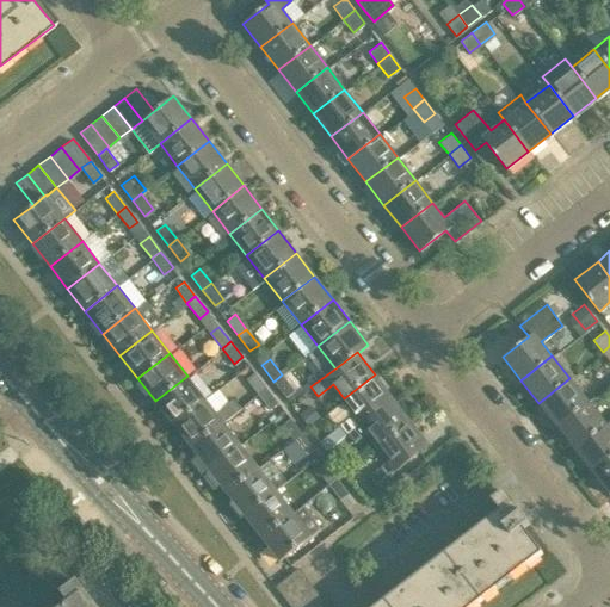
[(266,386),(254,371),(246,378),(258,394),(266,386)]
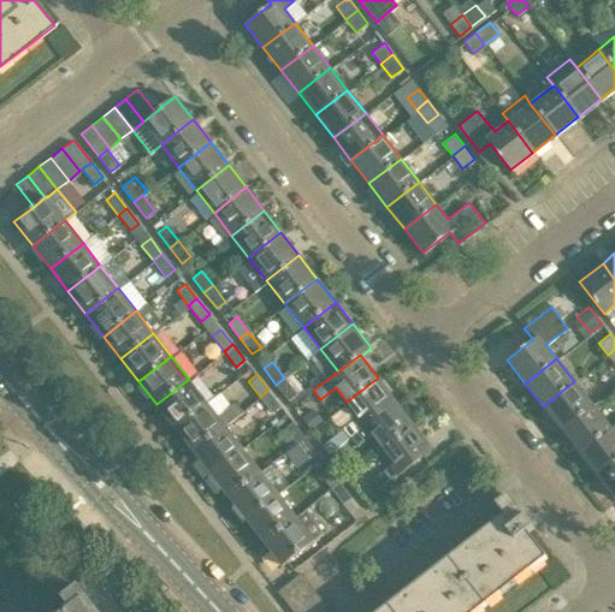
[(296,393),(284,378),(276,385),(288,399),(296,393)]
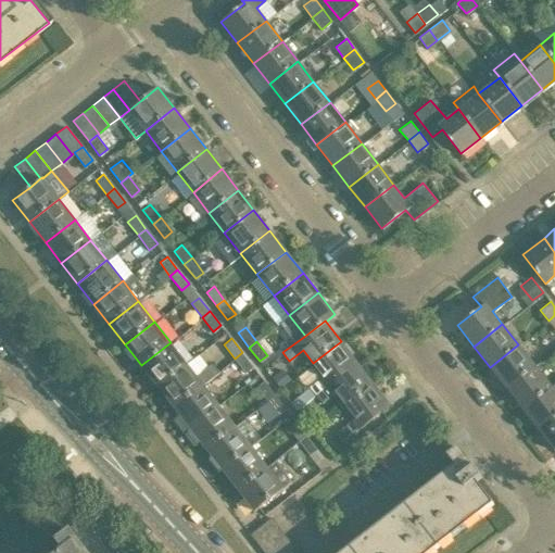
[(356,362),(341,341),(313,363),(323,376),(310,386),(315,394),(356,362)]
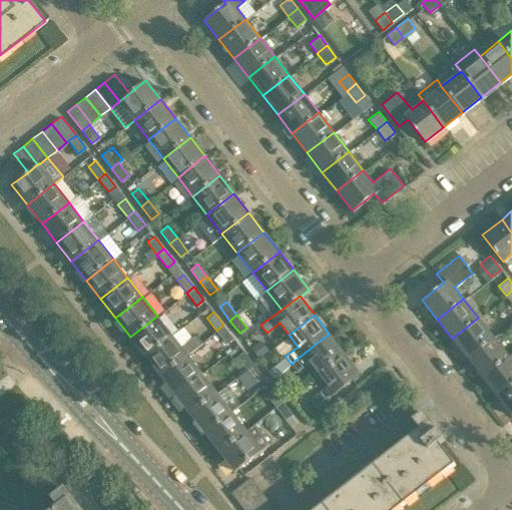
[(144,356),(172,335),(157,316),(130,337),(144,356)]
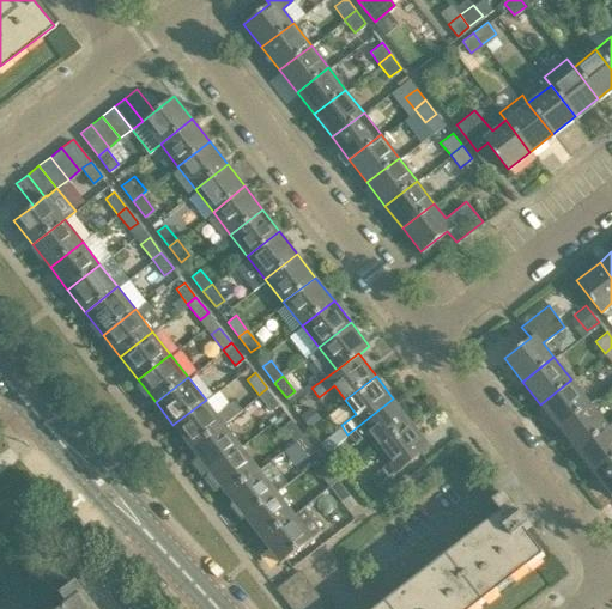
[(558,427),(589,402),(571,379),(540,405),(558,427)]
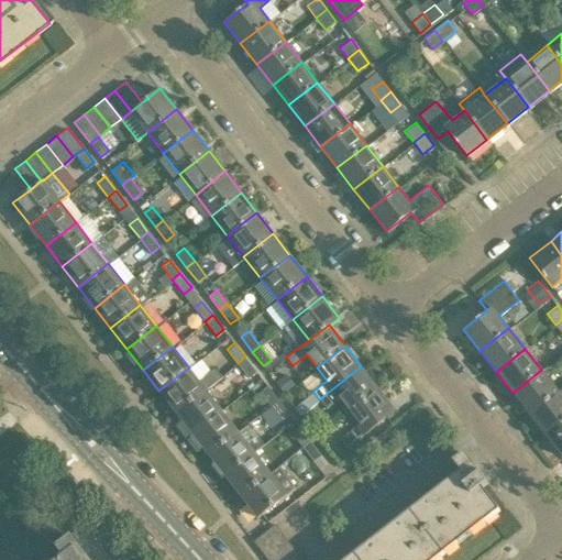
[(256,371),(245,357),(238,363),(249,377),(256,371)]
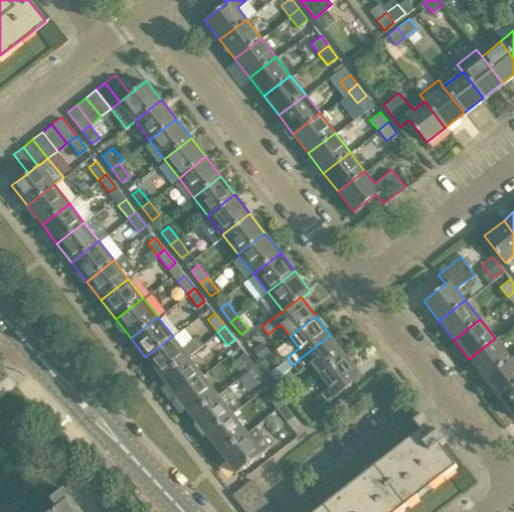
[(181,346),(173,336),(145,357),(160,376),(187,355),(195,349),(200,344),(202,343),(196,335),(181,346)]
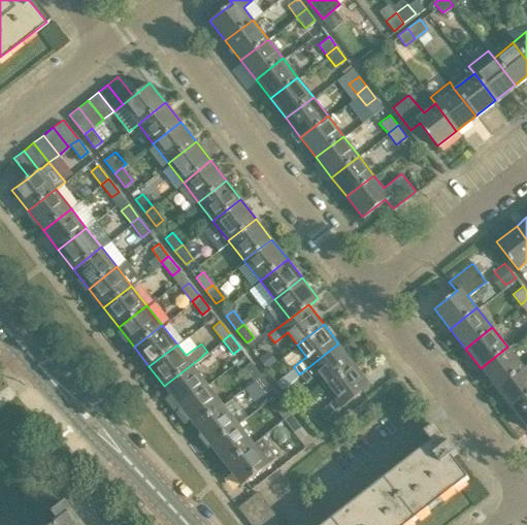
[(328,384),(354,363),(338,343),(299,374),(305,382),(319,371),(328,384)]
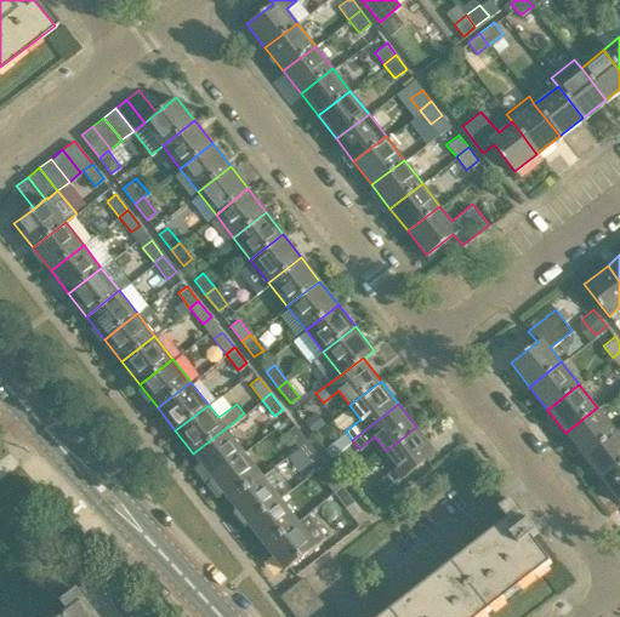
[(614,430),(597,407),(566,433),(582,455),(614,430)]
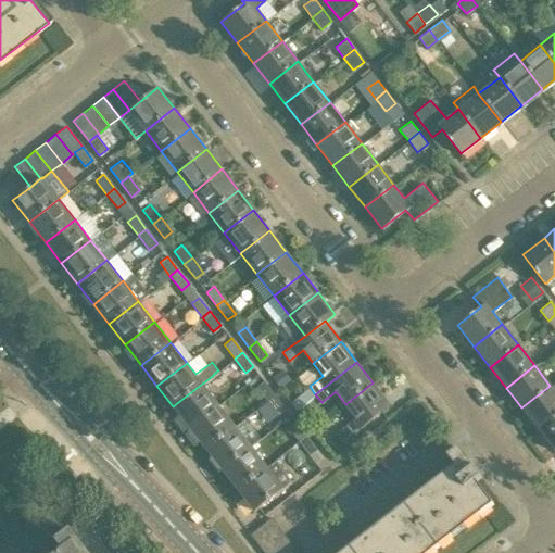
[(272,375),(280,387),(291,378),(282,367),(272,375)]
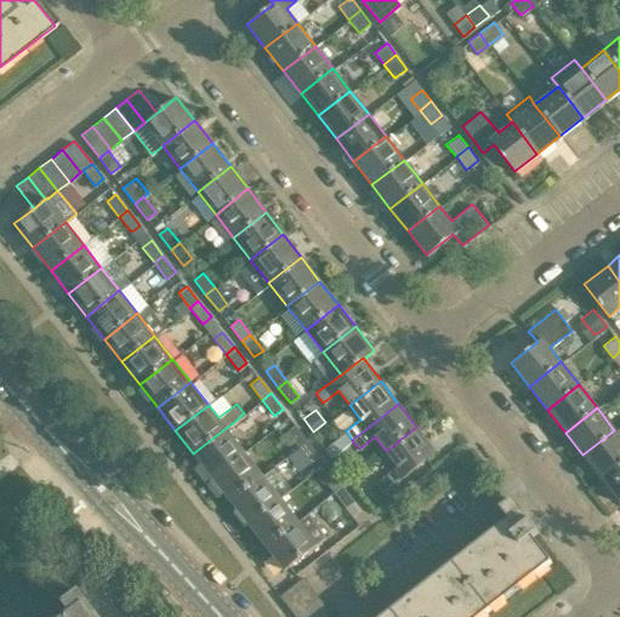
[(306,439),(295,424),(286,430),(297,446),(306,439)]
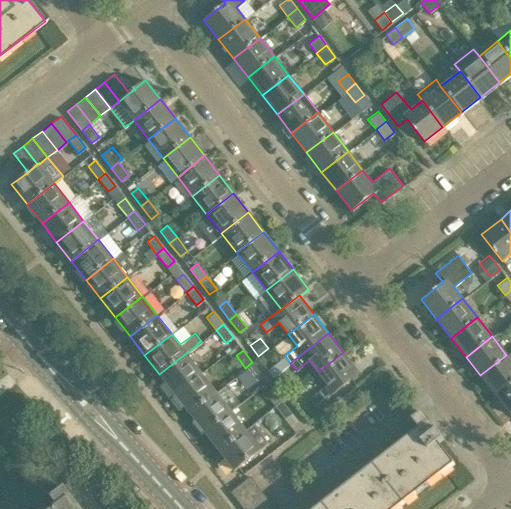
[(358,371),(343,352),(318,372),(327,383),(314,393),(320,401),(358,371)]
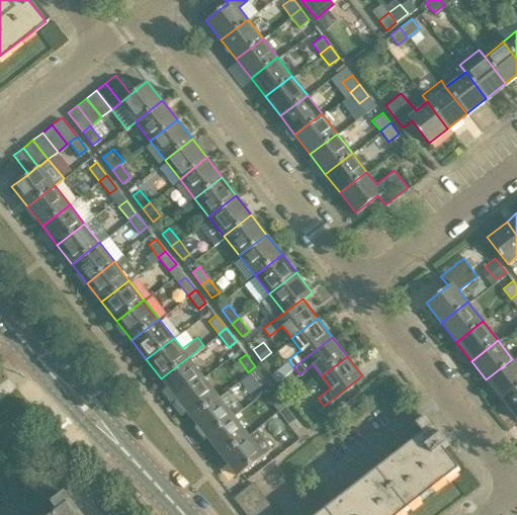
[(176,399),(203,376),(188,357),(161,378),(176,399)]
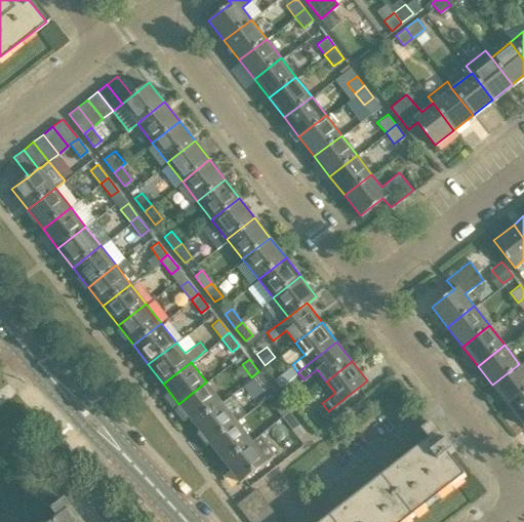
[(508,404),(523,391),(523,369),(519,364),(492,385),(508,404)]
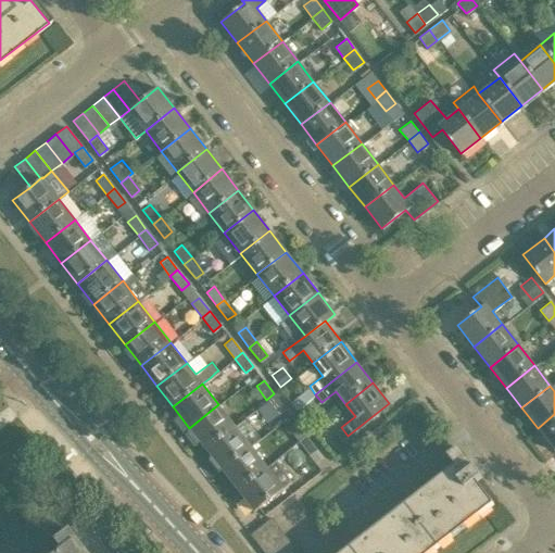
[(274,393),(266,400),(278,414),(286,407),(274,393)]
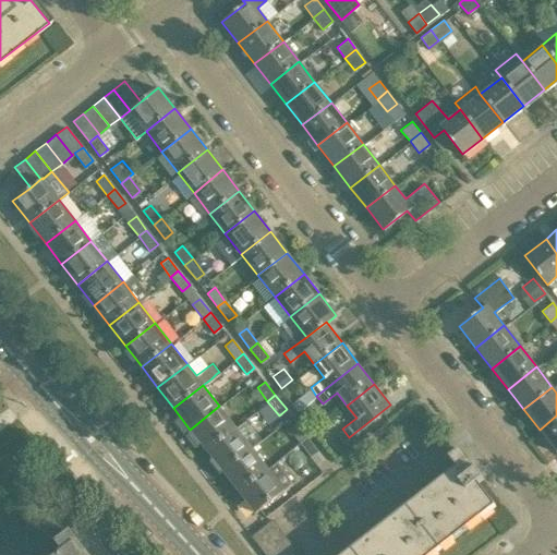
[(235,426),(219,406),(190,430),(206,449),(235,426)]
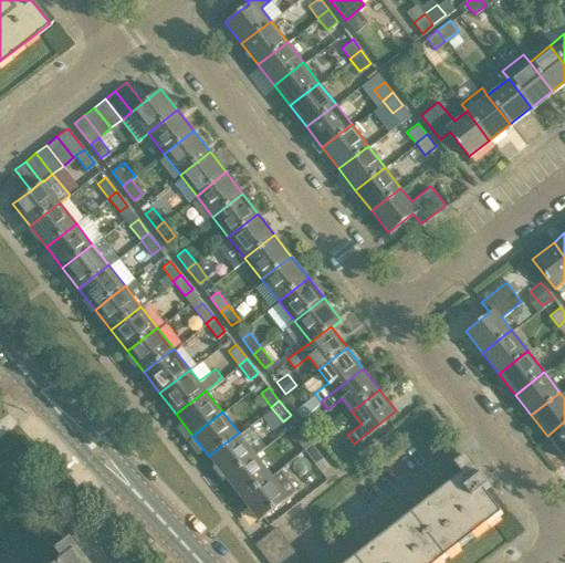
[(564,421),(547,436),(564,458),(564,457),(564,421)]
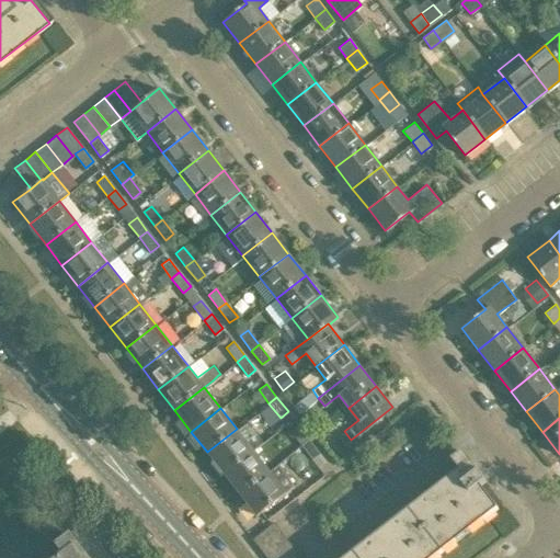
[(301,445),(309,439),(298,424),(290,431),(301,445)]
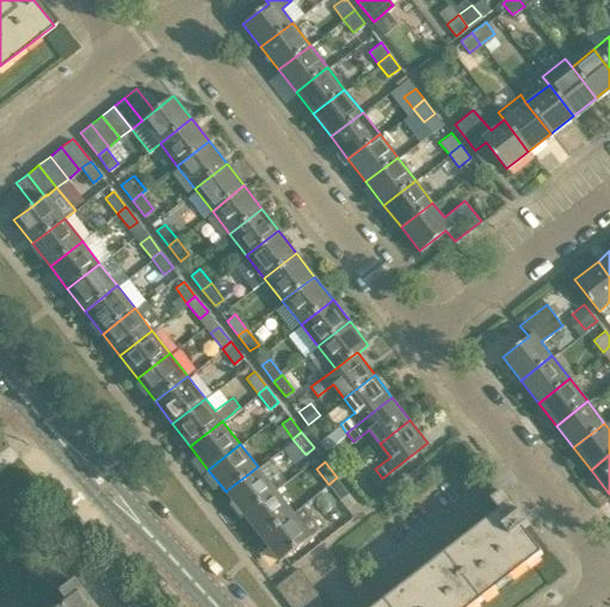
[(244,514),(276,489),(258,466),(226,491),(244,514)]
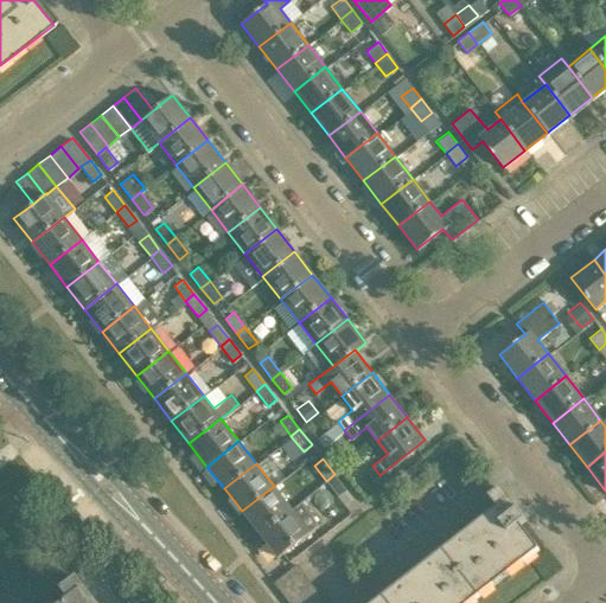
[(374,480),(380,475),(372,466),(367,470),(374,480)]
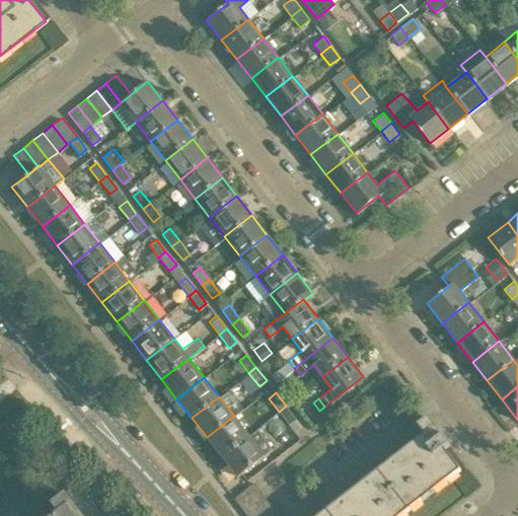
[(296,418),(286,406),(279,412),(289,424),(296,418)]
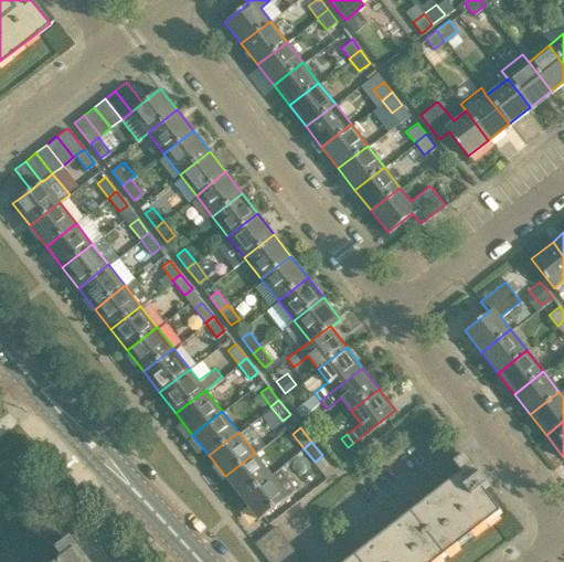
[(272,474),(255,453),(225,476),(242,497),(272,474)]
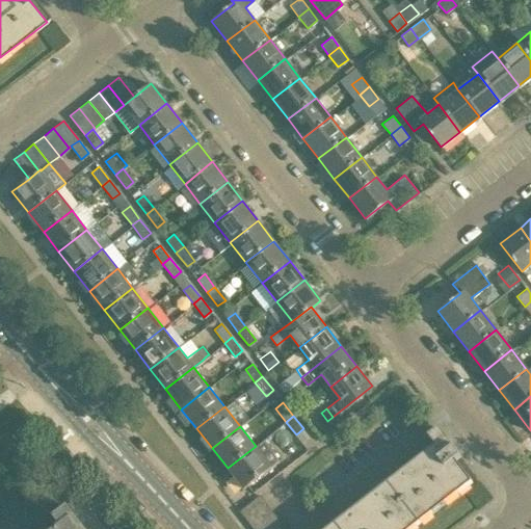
[(439,449),(335,528),(409,528),(472,481),(454,459),(459,455),(437,427),(427,434),(439,449)]
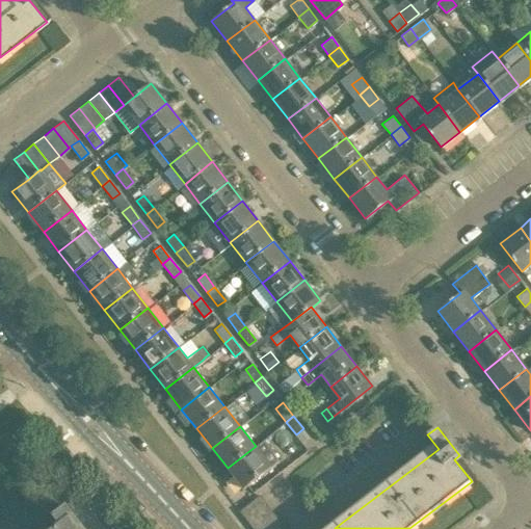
[(256,446),(228,468),(242,488),(279,459),(263,440),(256,446)]
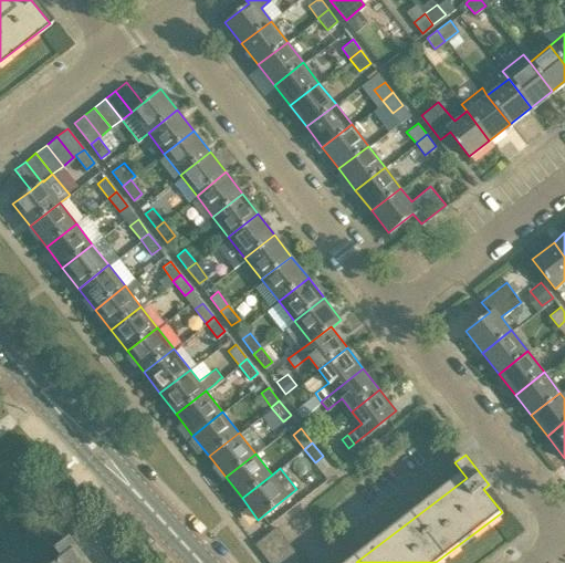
[(253,543),(262,553),(284,535),(275,525),(253,543)]
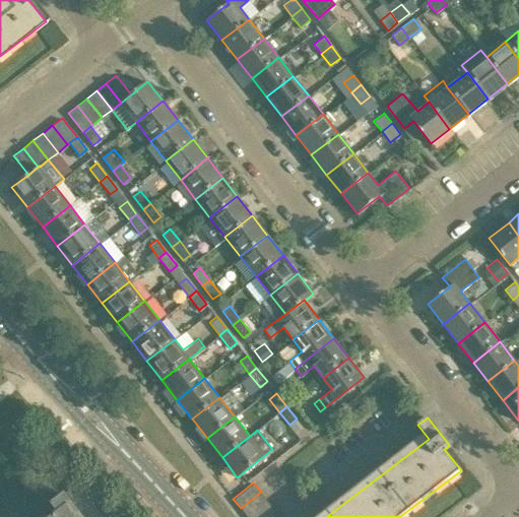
[(241,508),(247,516),(248,516),(268,502),(261,492),(241,508)]
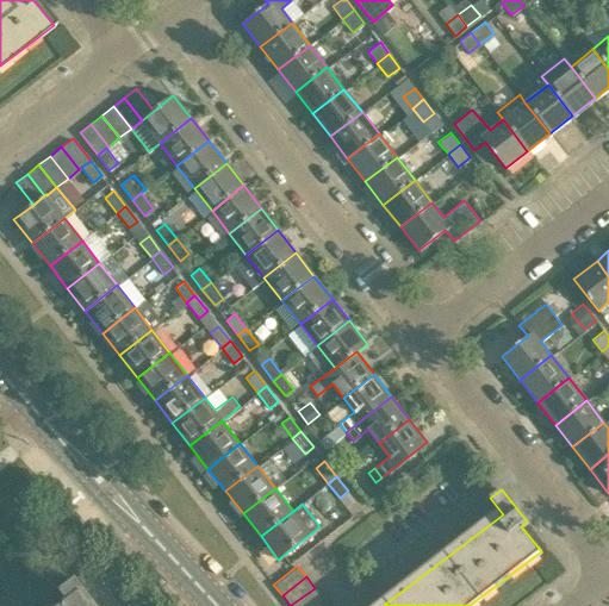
[(67,601),(61,605),(88,605),(80,594),(86,589),(78,579),(60,592),(67,601)]
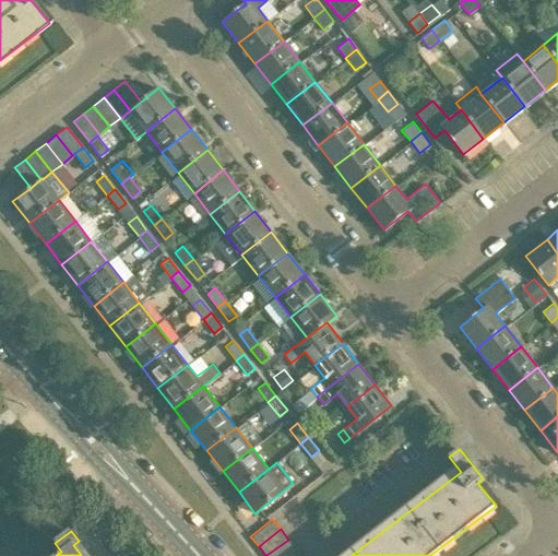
[(266,555),(288,555),(297,549),(288,540),(266,555)]
